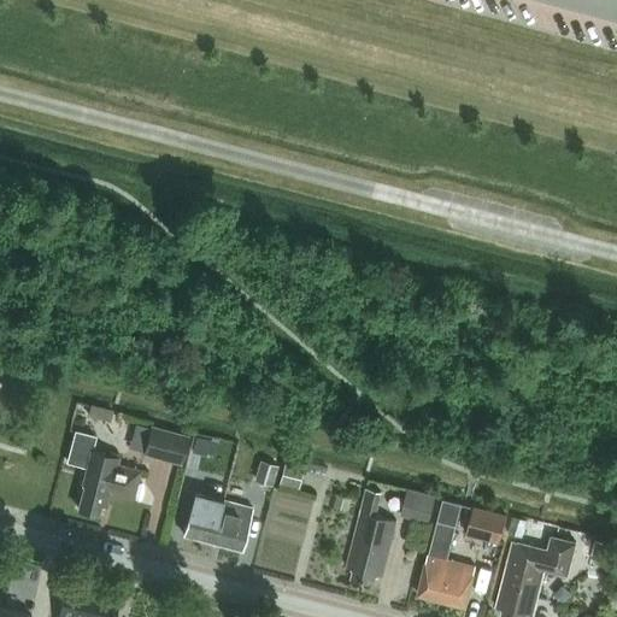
[(90,405),(88,416),(111,421),(113,410),(90,405)]
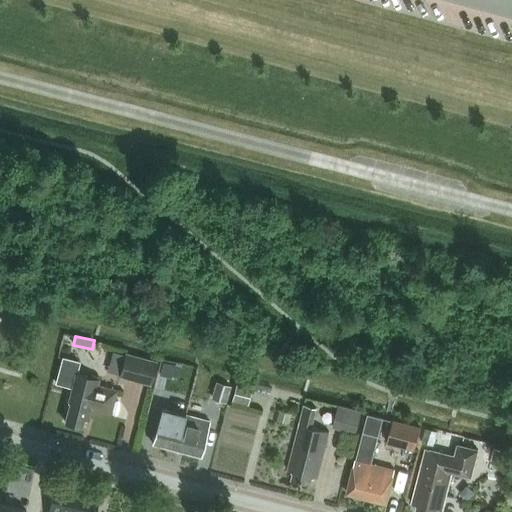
[(156,362),(125,353),(118,377),(150,385),(156,362)]
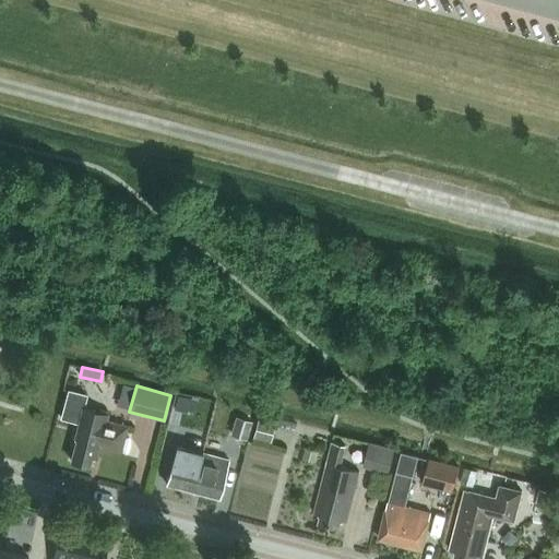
[(68,390),(60,418),(78,424),(74,439),(75,439),(70,461),(88,465),(91,458),(96,459),(99,447),(120,452),(127,427),(106,421),(108,414),(84,408),(87,394),(68,390)]
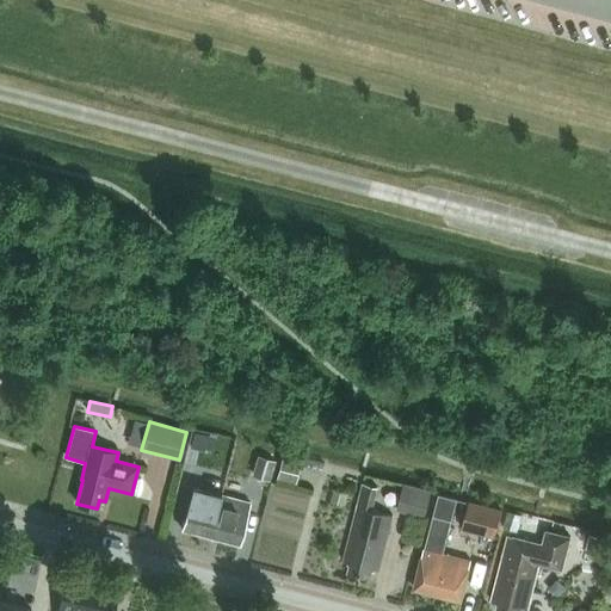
[(193,432),(191,445),(205,449),(208,434),(193,432)]
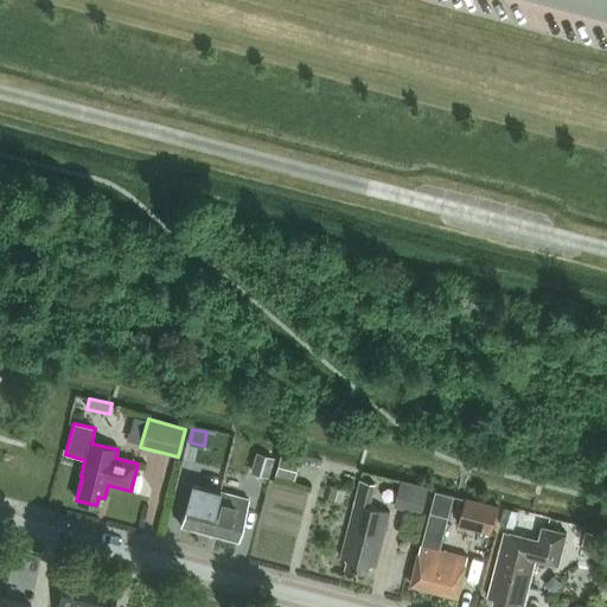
[(275,475),(294,481),(301,454),(281,449),(275,475)]
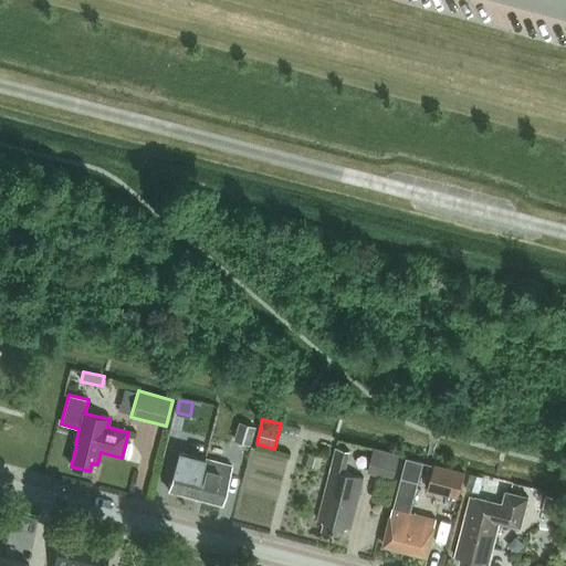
[(239,421),(233,440),(251,444),(255,427),(239,421)]
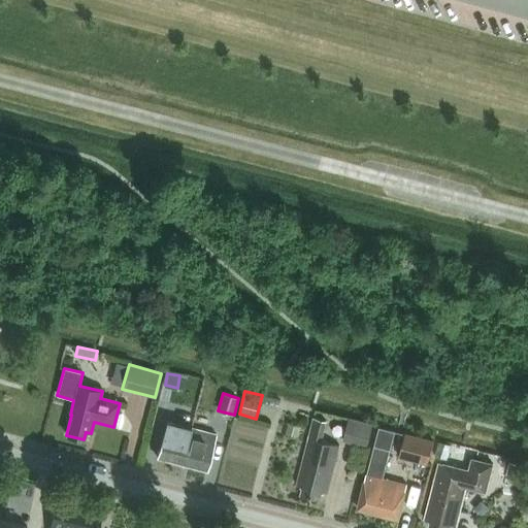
[(373,424),(349,418),(343,441),(367,448),(373,424)]
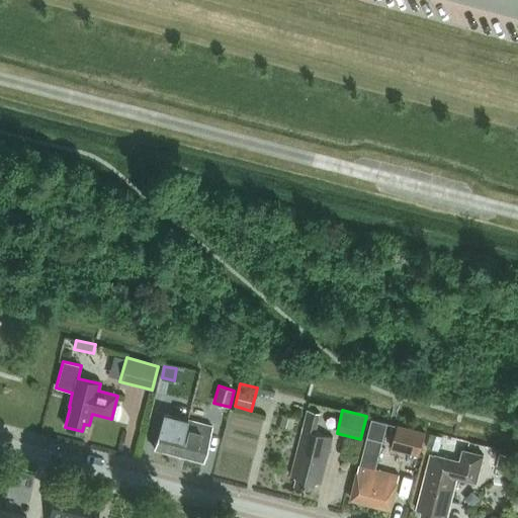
[(322,485),(333,437),(316,433),(321,414),(308,411),(304,430),(291,477),(297,479),(295,485),(314,490),(316,483),(322,485)]
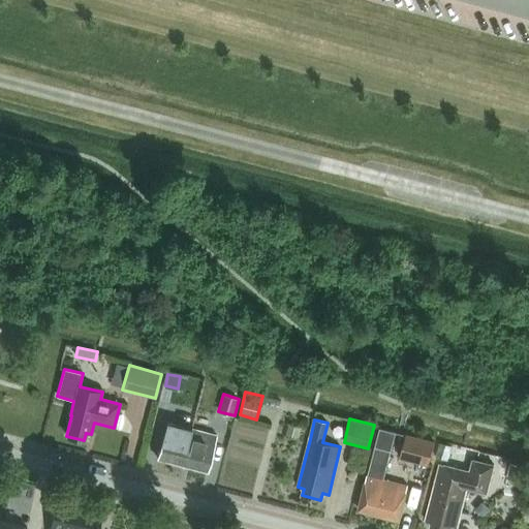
[(182,465),(191,429),(166,423),(157,458),(182,465)]
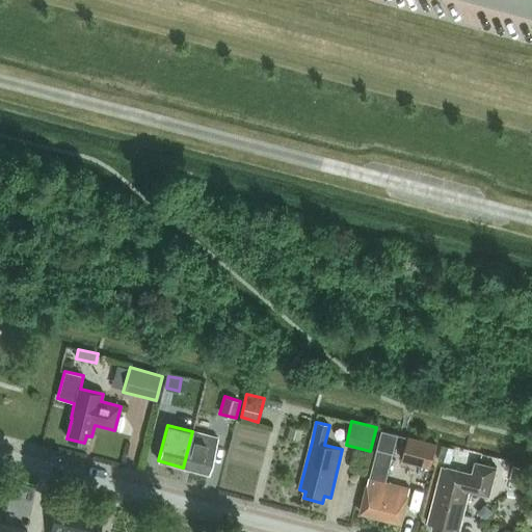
[(192,431),(183,468),(208,474),(218,437),(192,431)]
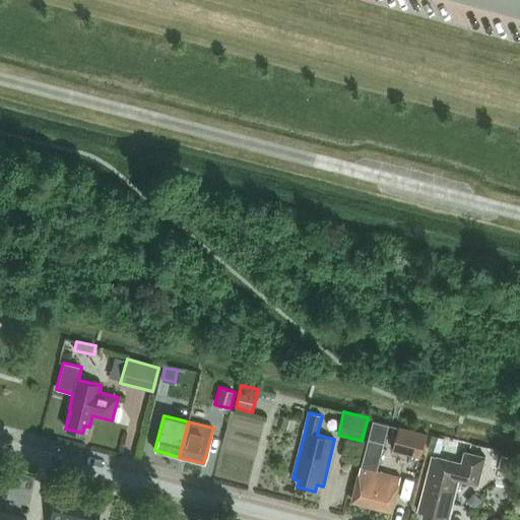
[(352,501),(392,511),(401,477),(378,471),(390,426),(374,421),(362,467),(352,501)]
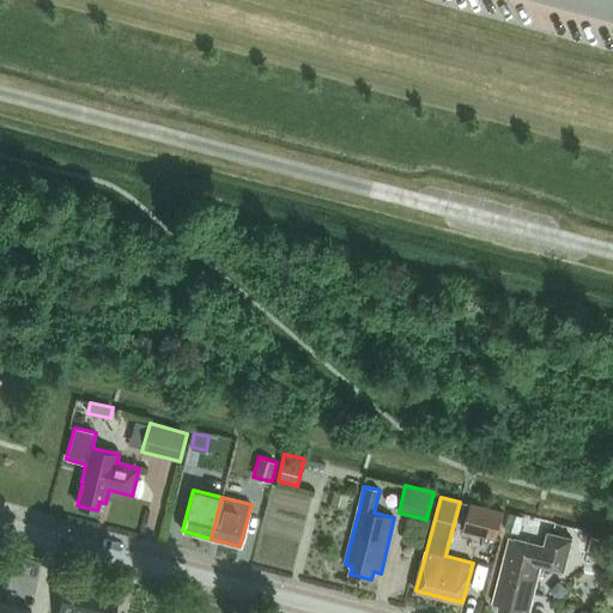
[(496,540),(504,513),(472,504),(463,532),(496,540)]
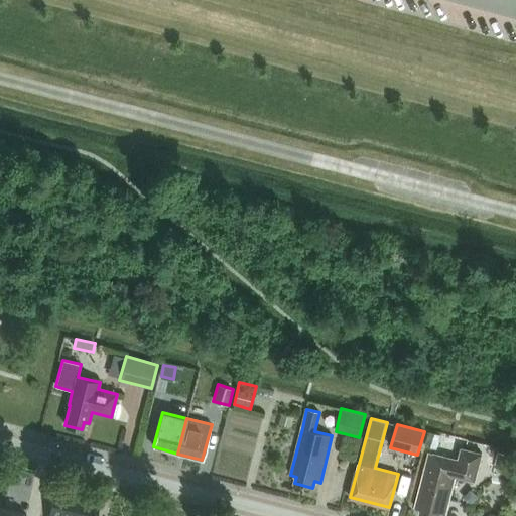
[(428,431),(425,445),(437,448),(441,435),(428,431)]
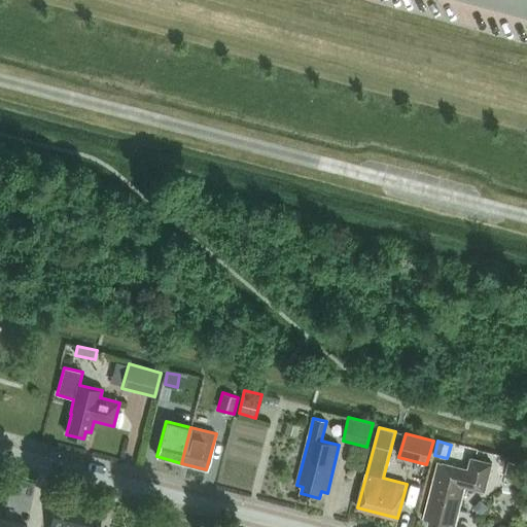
[(485,491),(492,463),(471,458),(468,469),(438,462),(434,478),(423,519),(430,520),(428,526),(448,526),(449,524),(455,526),(465,486),(485,491)]
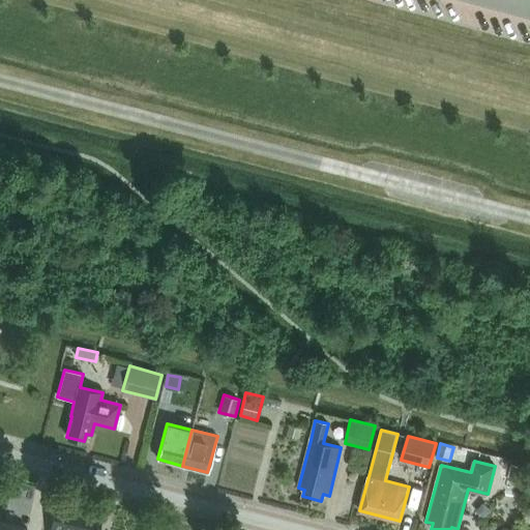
[(527,486),(529,472),(529,470),(510,466),(506,480),(527,486)]
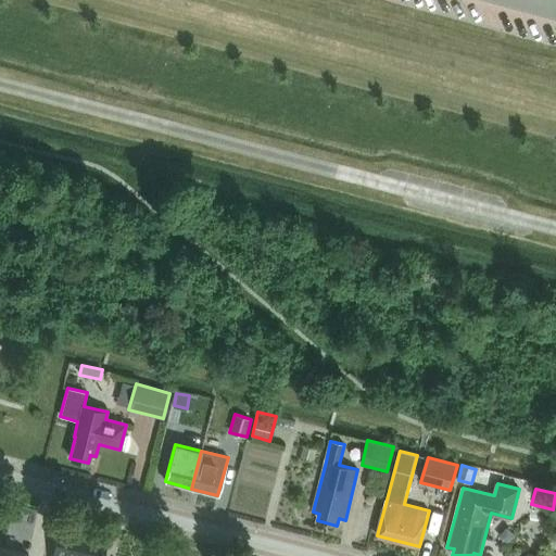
[(100,555),(104,542),(60,531),(52,555),(100,555)]
